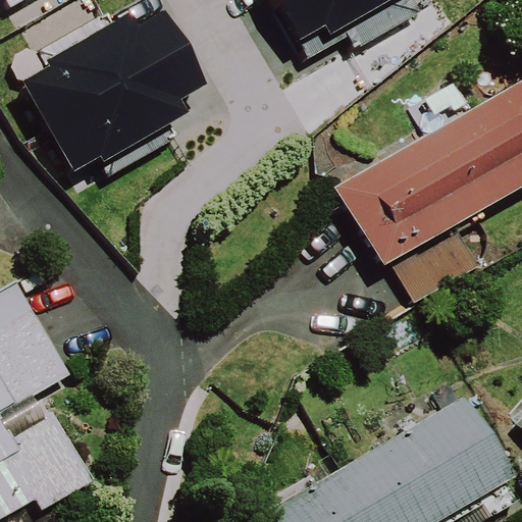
[(276,0),(308,59),(347,39),(354,51),(420,16),(411,0),(276,0)]
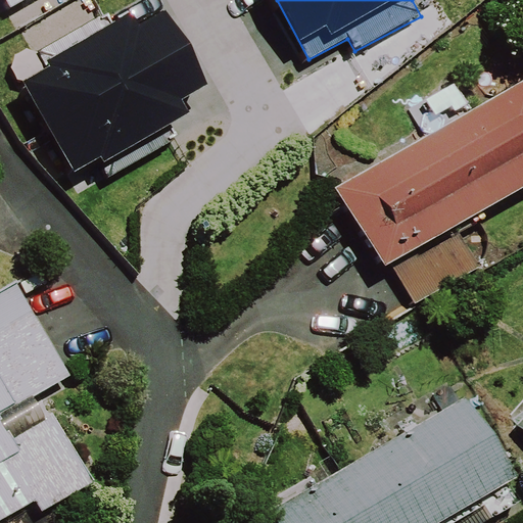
[(209,85),(165,8),(140,22),(133,10),(102,28),(96,17),(37,51),(46,67),(24,80),(76,170),(102,154),(105,159),(189,111),(183,99),(209,85)]
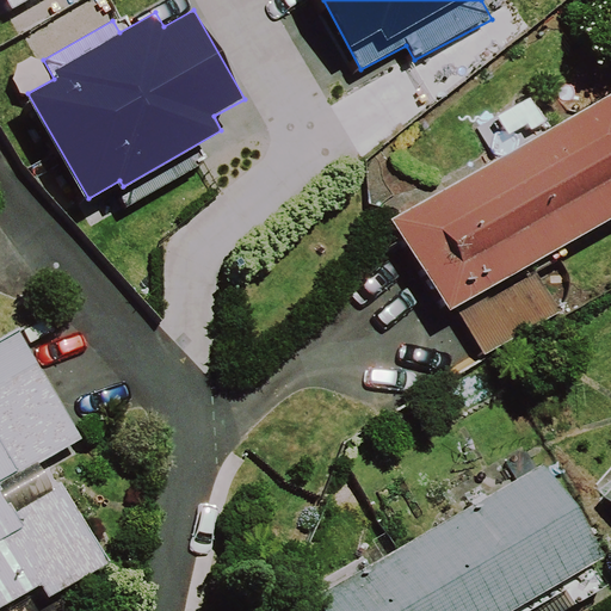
[(610,218),(610,116),(603,100),(394,218),(448,312),(610,218)]
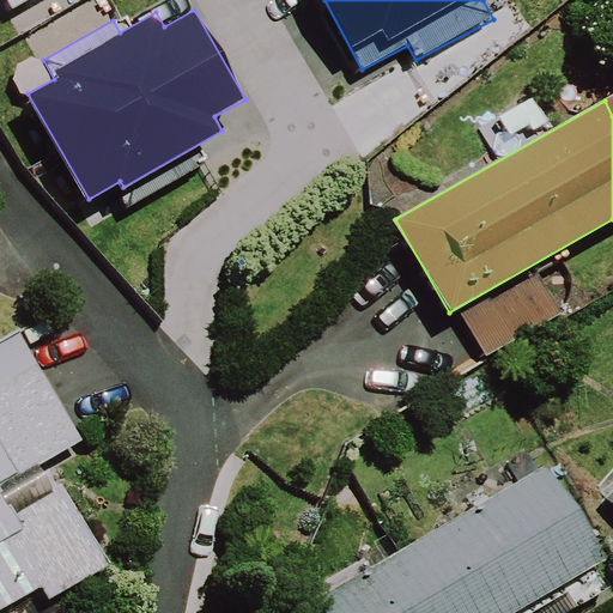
[(451,327),(474,365),(550,322),(527,284),(451,327)]
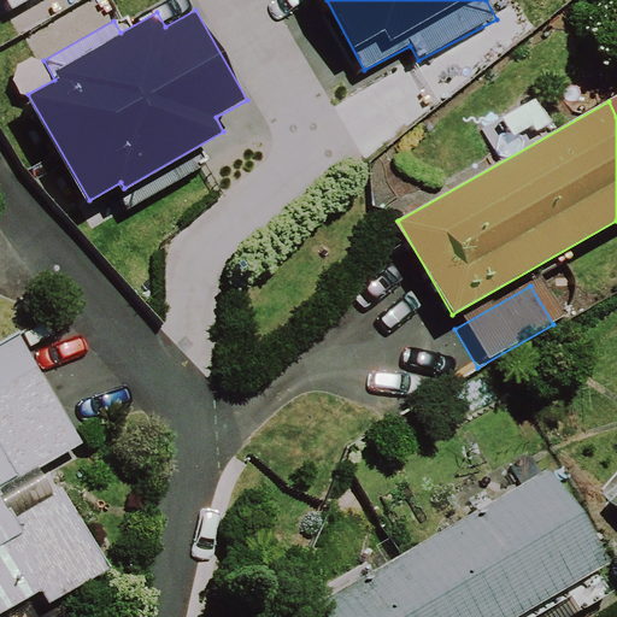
[(83,442),(23,338),(0,350),(0,612),(41,589),(48,603),(110,568),(63,485),(54,489),(41,466),(83,442)]
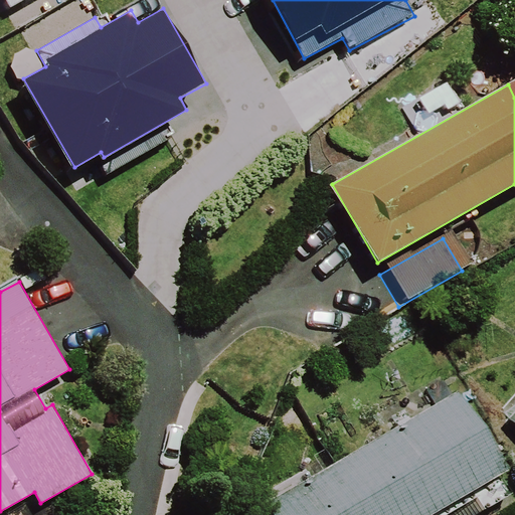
[(434,514),(491,482),(444,400),(254,510),(258,514),(434,514)]
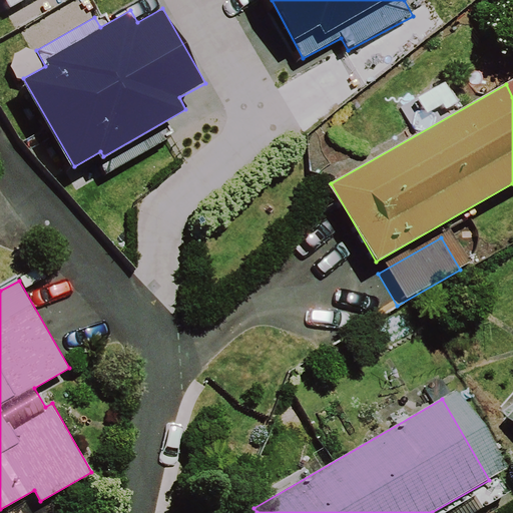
[(512,405),(497,424),(512,437),(512,405)]
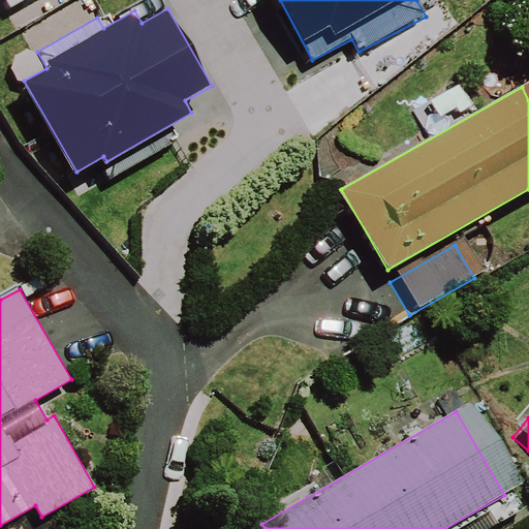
All buildings are outlined.
